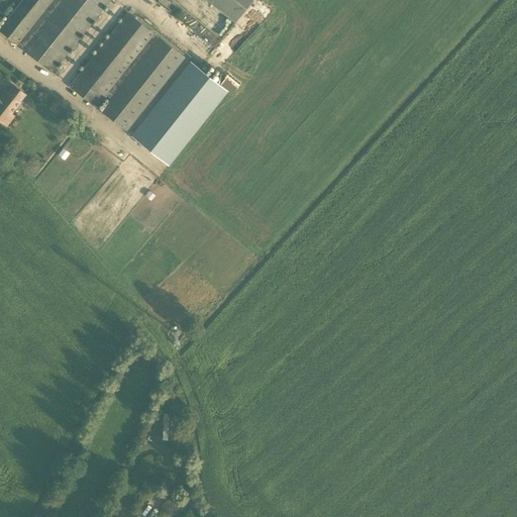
[(21,0),(0,30),(0,31),(39,61),(41,58),(44,60),(46,58),(52,61),(59,52),(62,54),(66,48),(71,53),(108,0),(21,0)]
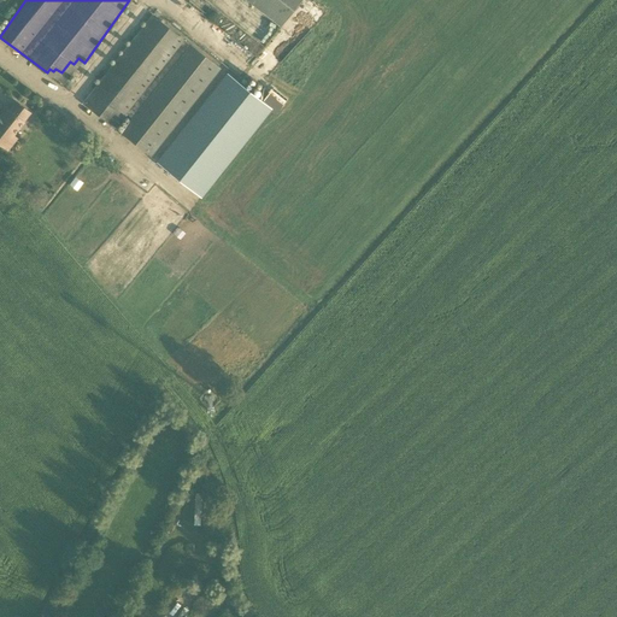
[(246,0),(280,27),(301,0),(246,0)]
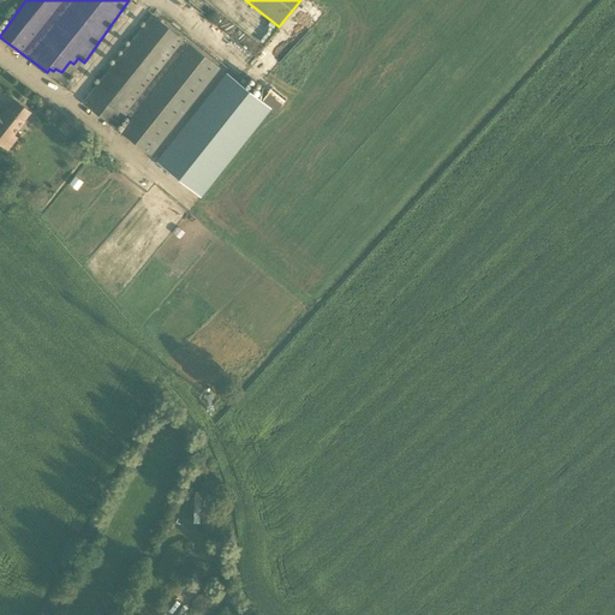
[(150,13),(83,103),(154,156),(221,66),(150,13)]
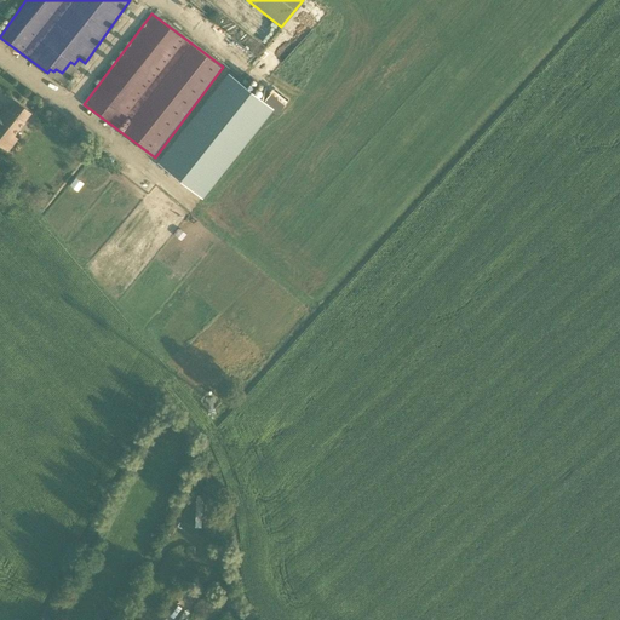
[(159,164),(205,199),(271,110),(277,115),(290,99),(274,89),(264,101),(227,72),(159,164)]
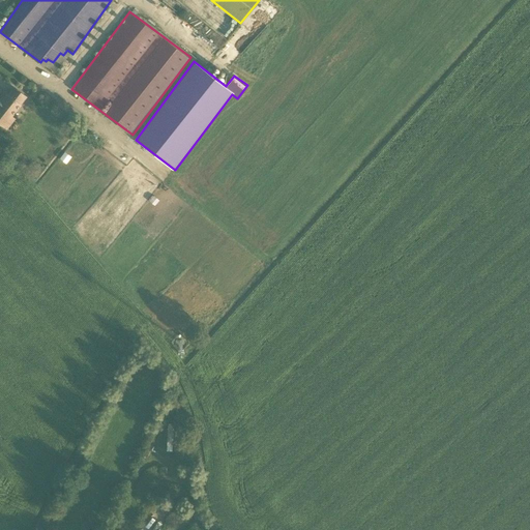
[(5,92),(0,97),(0,123),(3,126),(21,105),(26,97),(15,88),(8,95),(5,92)]
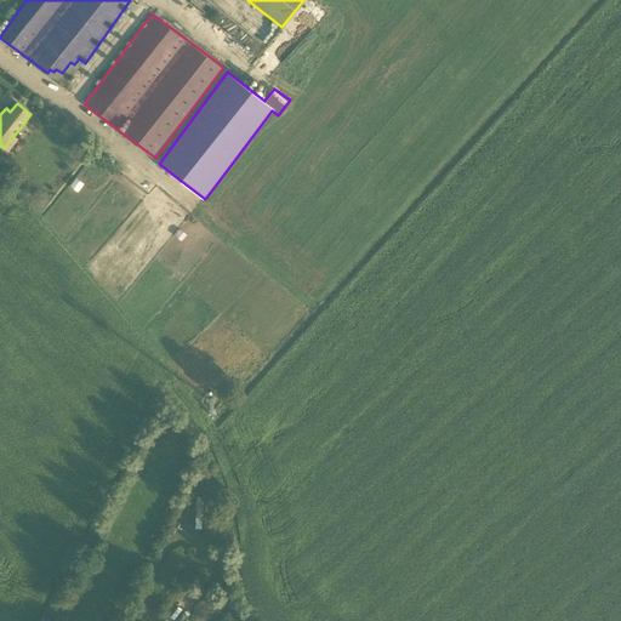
[(186,528),(197,496),(191,494),(178,525),(186,528)]
